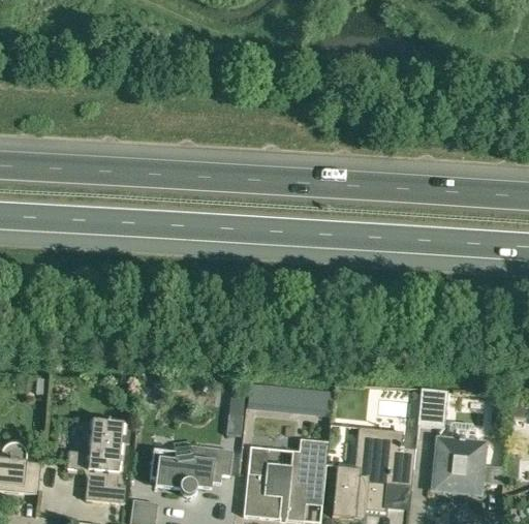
[(47,376),(37,375),(36,391),(45,391),(47,376)]
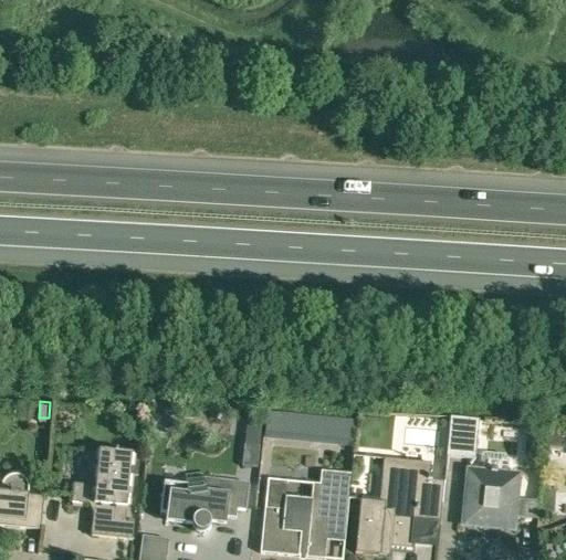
[(264,435),(329,441),(333,414),(266,409),(264,435)]
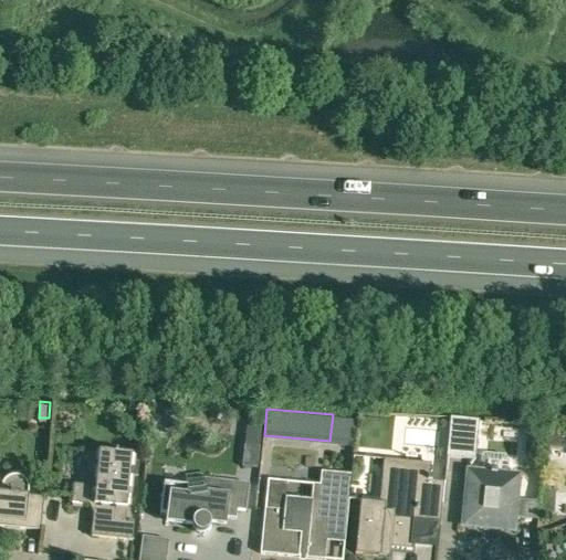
[(474,455),(479,415),(450,413),(446,453),(474,455)]
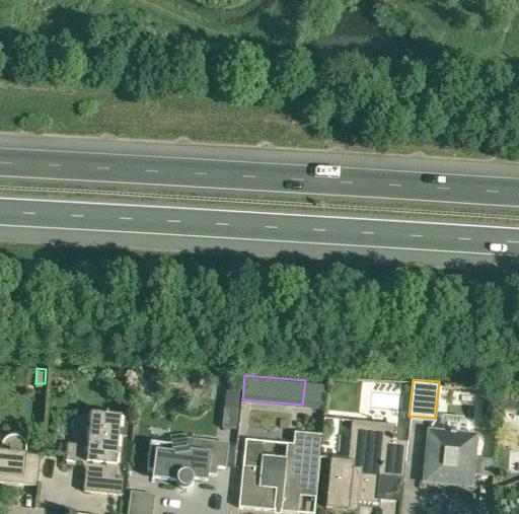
[(225,386),(222,425),(235,426),(239,387),(225,386)]
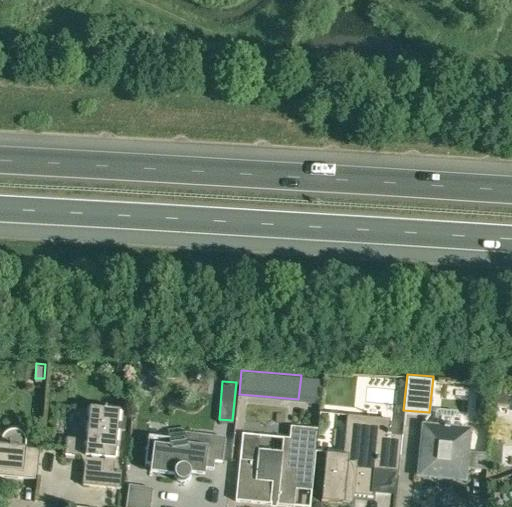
[(477,383),(475,408),(491,409),(493,384),(477,383)]
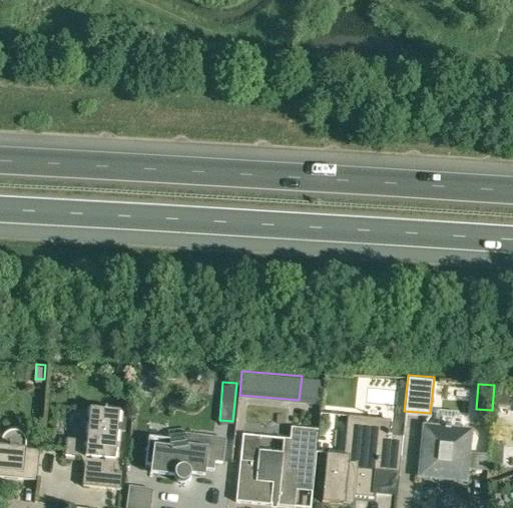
[(497,387),(496,401),(509,402),(510,388),(497,387)]
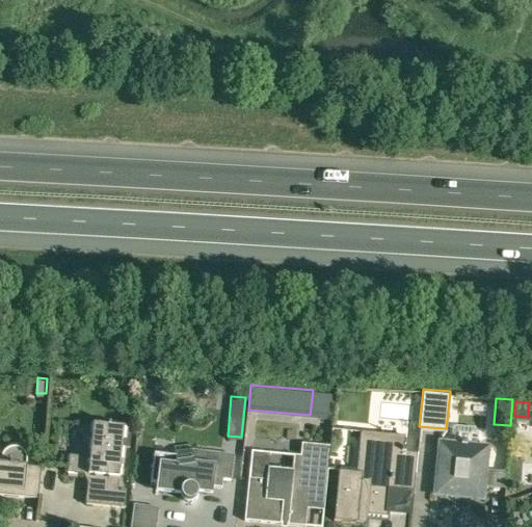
[(117,488),(122,444),(129,444),(131,429),(124,428),(124,423),(110,422),(110,420),(107,420),(107,422),(94,420),(89,453),(69,451),(68,469),(90,471),(89,479),(87,479),(85,500),(125,504),(126,489),(117,488)]
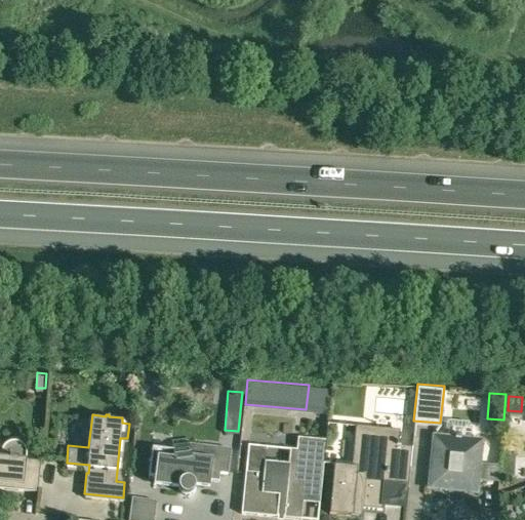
[(477,440),(470,435),(472,418),(447,416),(445,433),(437,436),(432,444),(429,472),(433,480),(440,485),(446,486),(450,483),(455,484),(458,487),(465,488),(473,484),(478,477),(481,448),(477,440)]
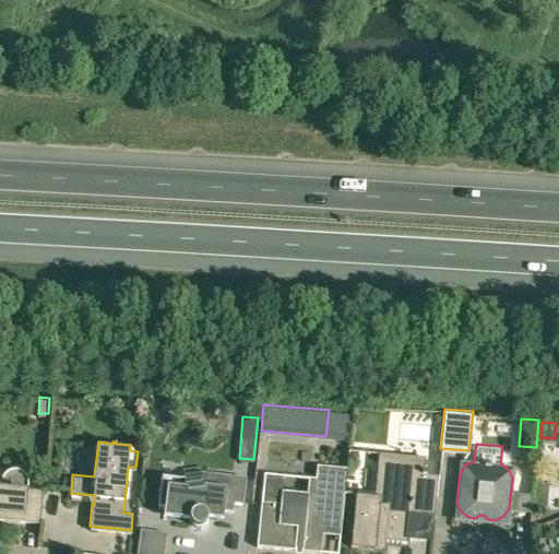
[(382,537),(387,538),(406,540),(409,513),(433,515),(438,472),(426,471),(426,468),(424,467),(426,454),(378,449),(373,493),(357,492),(357,488),(356,488),(356,490),(355,488),(354,491),(356,491),(352,538),(351,543),(375,545),(376,533),(383,533),(382,537)]
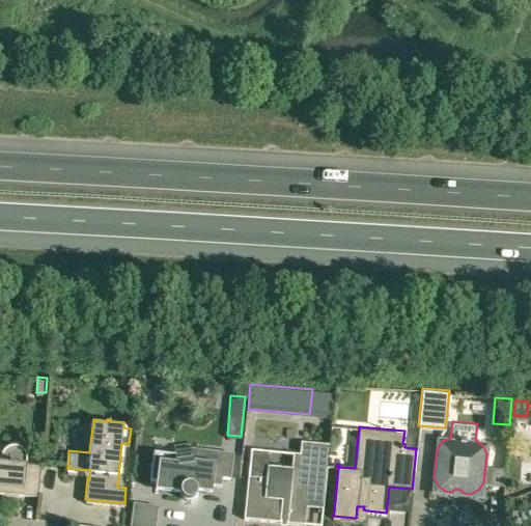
[(244,516),(280,520),(281,516),(286,516),(286,520),(305,522),(309,480),(324,481),(324,488),(325,488),(329,442),(301,439),(300,451),(294,450),(291,468),(267,466),(267,475),(248,473),(244,516)]
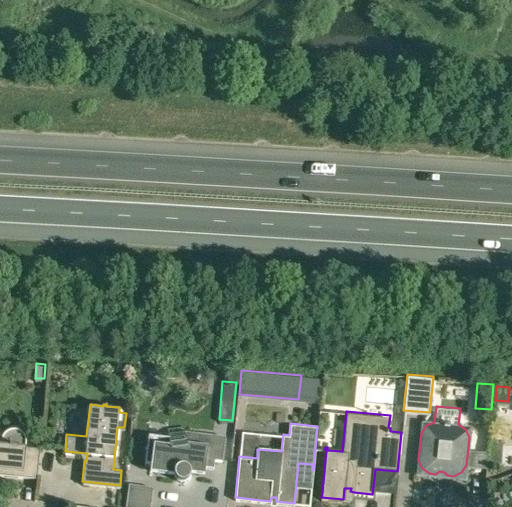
[(148,433),(145,460),(151,461),(150,469),(174,472),(174,474),(175,475),(176,477),(178,478),(180,479),(182,479),(184,479),(186,478),(187,477),(188,475),(189,474),(189,473),(190,472),(190,470),(204,472),(205,464),(213,465),(214,457),(222,458),(225,434),(184,429),(183,424),(167,426),(169,435),(148,433)]
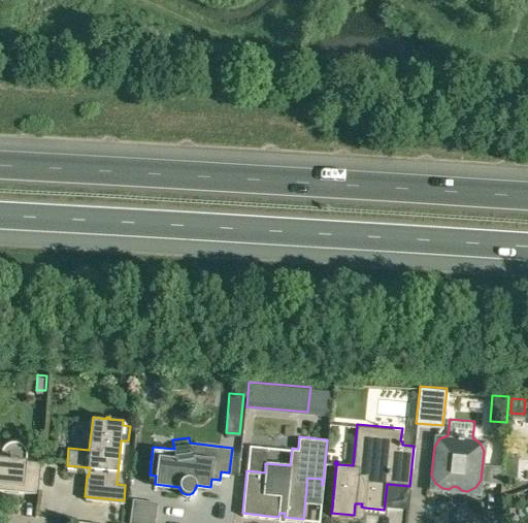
[(0,487),(37,491),(40,460),(26,459),(27,454),(26,451),(26,450),(26,448),(24,446),(23,444),(21,442),(19,440),(18,440),(15,440),(13,439),(11,439),(8,440),(7,442),(5,443),(4,444),(2,446),(1,448),(1,450),(1,452),(0,456),(0,487)]
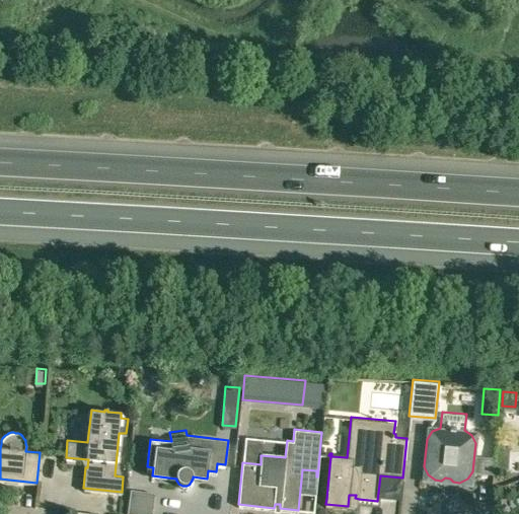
[(508,467),(509,454),(496,453),(495,466),(508,467)]
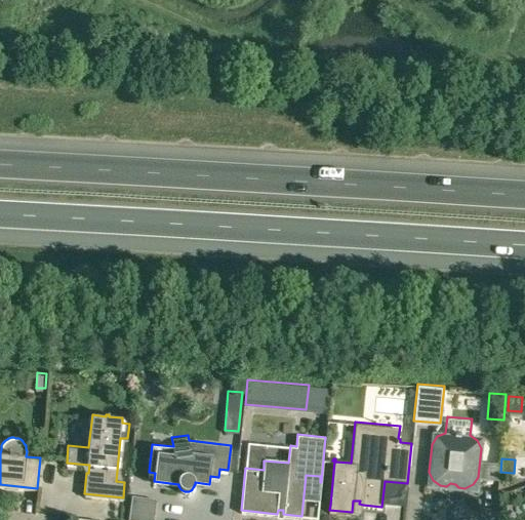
[(131,493),(128,519),(137,519),(153,519),(156,497),(131,493)]
